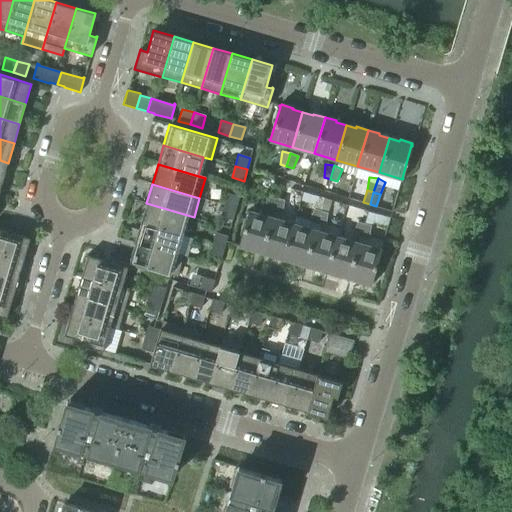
[(227,193),(223,205),(235,208),(239,197),(227,193)]
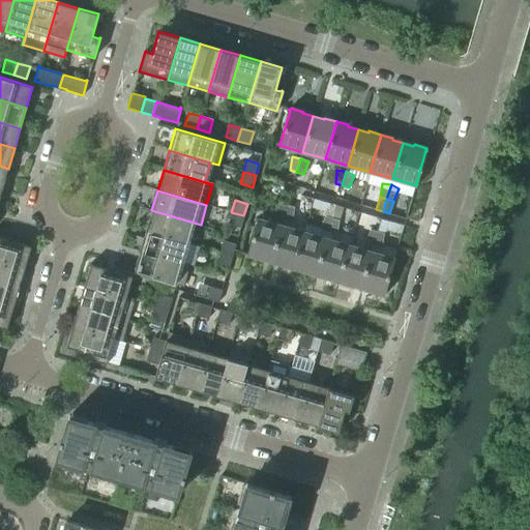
[(275,215),(283,219),(287,205),(281,204),(275,215)]
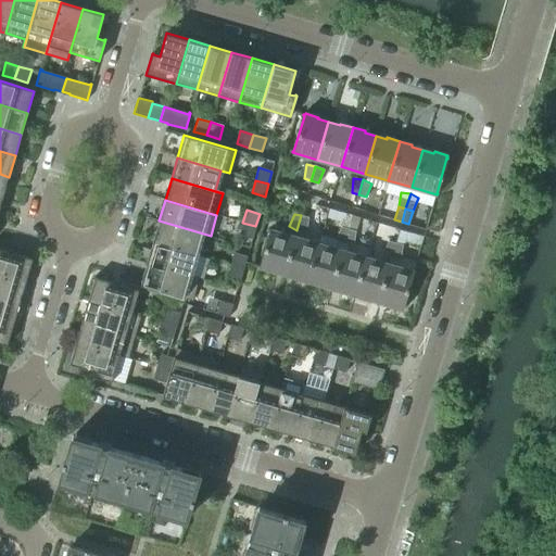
[(301,215),(297,230),(306,231),(308,217),(301,215)]
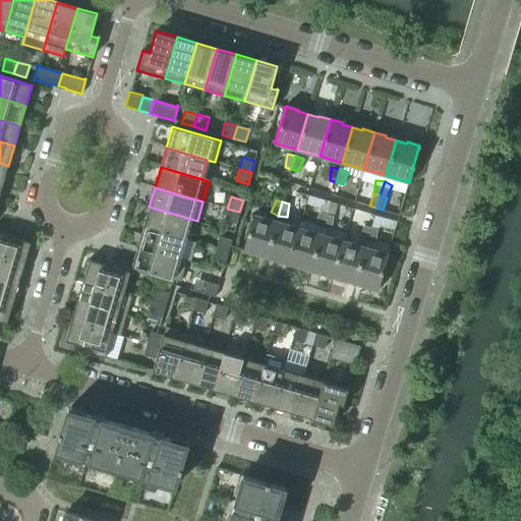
[(149,207),(143,225),(184,237),(189,220),(196,222),(197,221),(149,207)]
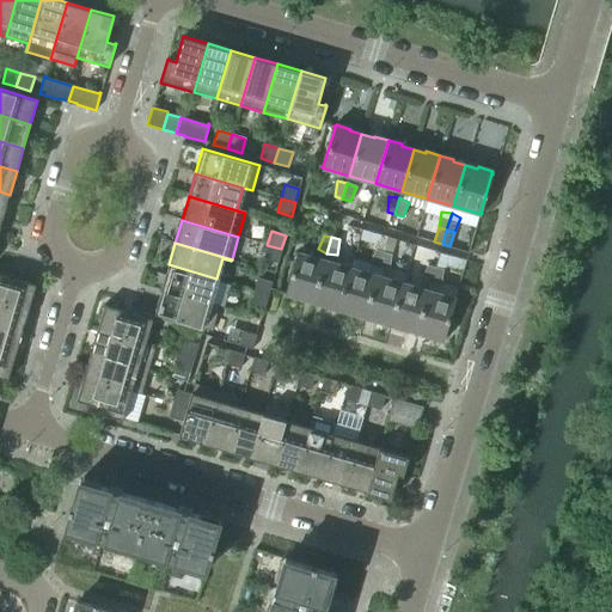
[(281,249),(267,245),(263,259),(277,263),(281,249)]
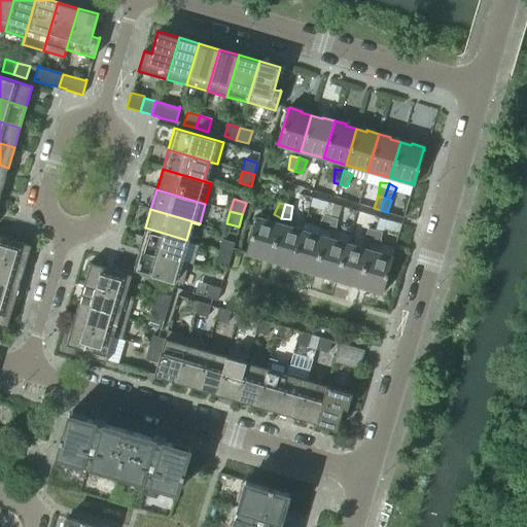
[(325,232),(326,232),(330,217),(323,215),(318,227),(325,232)]
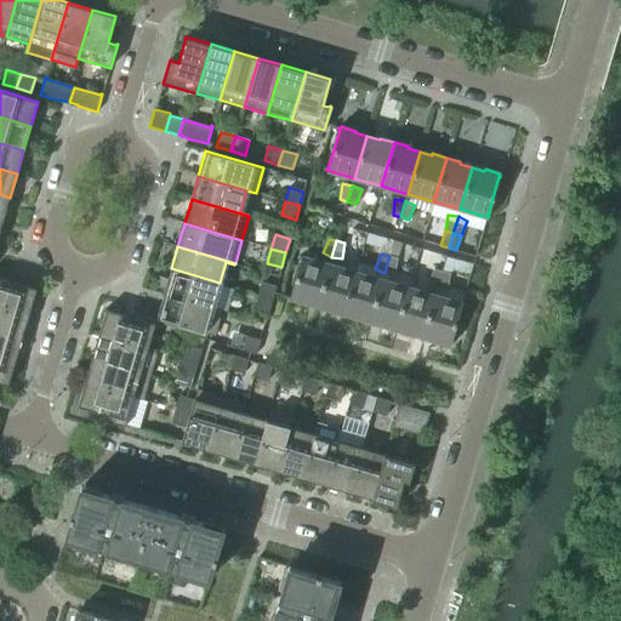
[(305,302),(317,306),(330,265),(301,256),(301,257),(302,257),(290,297),(289,297),(289,298),(290,298),(290,301),(305,305),(305,302)]
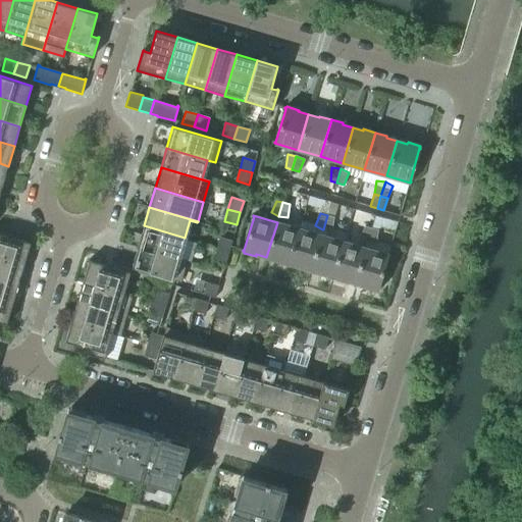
[(327,215),(323,229),(332,230),(333,217),(327,215)]
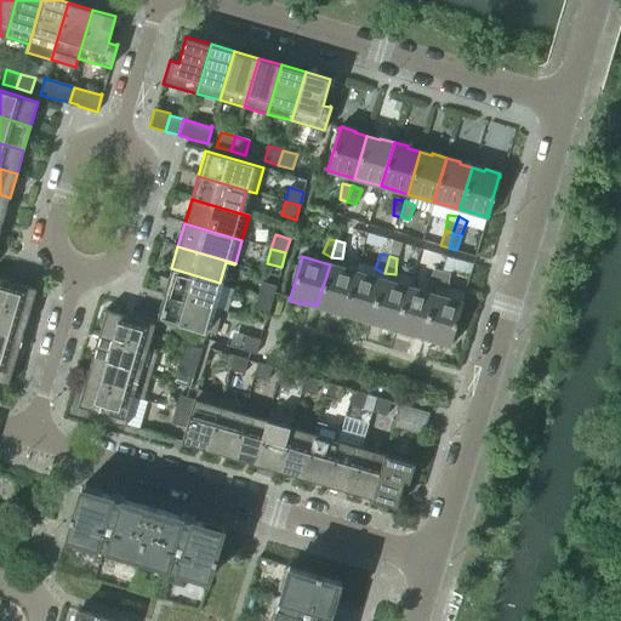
[(446,256),(442,272),(450,274),(455,258),(446,256)]
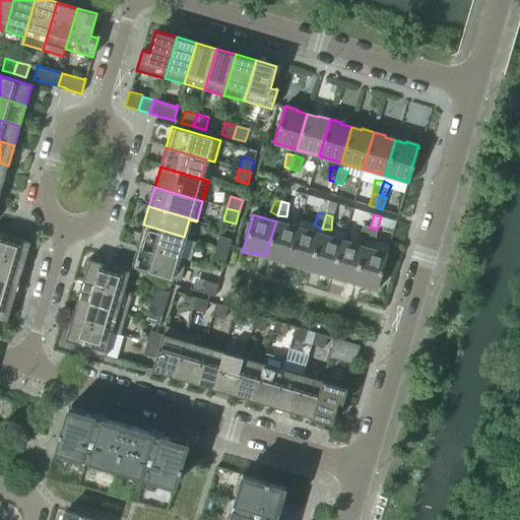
[(275,261),(287,265),(298,228),(276,221),(265,256),(275,259),(275,261)]
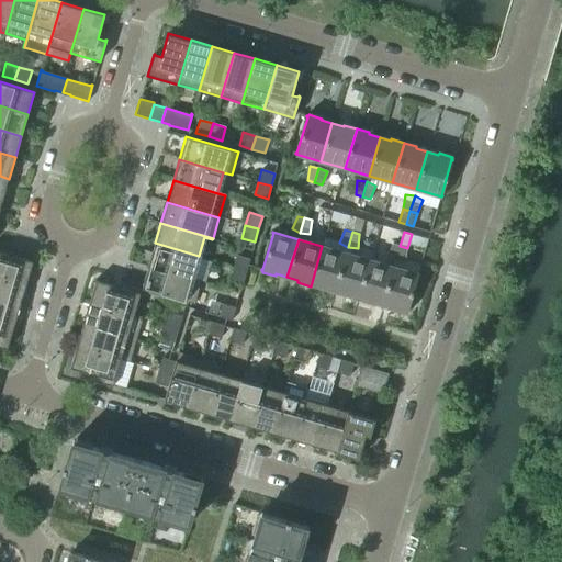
[(155,243),(148,266),(192,279),(199,256),(155,243)]
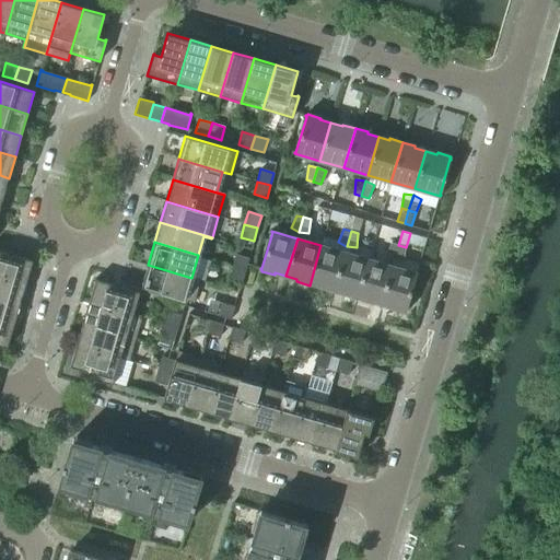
[(386,256),(394,260),(398,245),(392,243),(386,256)]
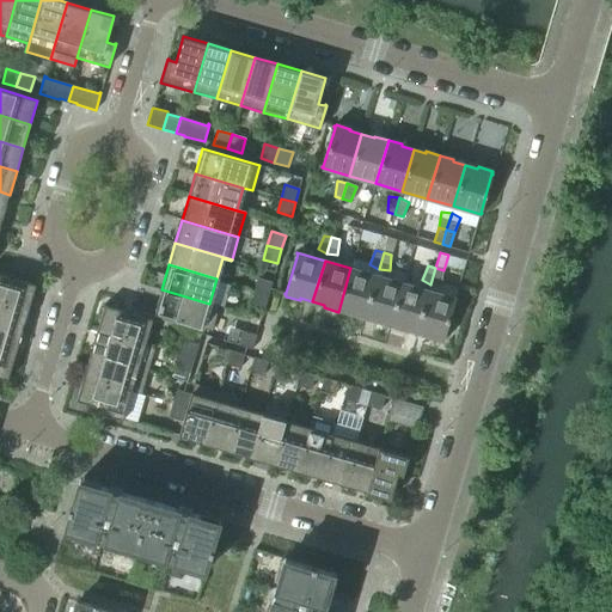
[(352,313),(365,317),(377,276),(350,268),(338,312),(352,316),(352,313)]
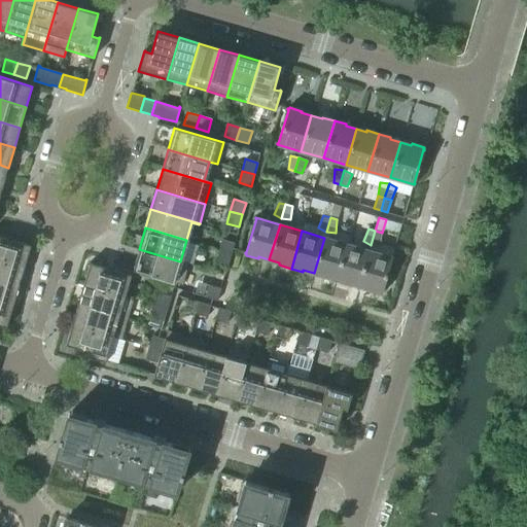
[(375,231),(371,245),(380,246),(382,233),(375,231)]
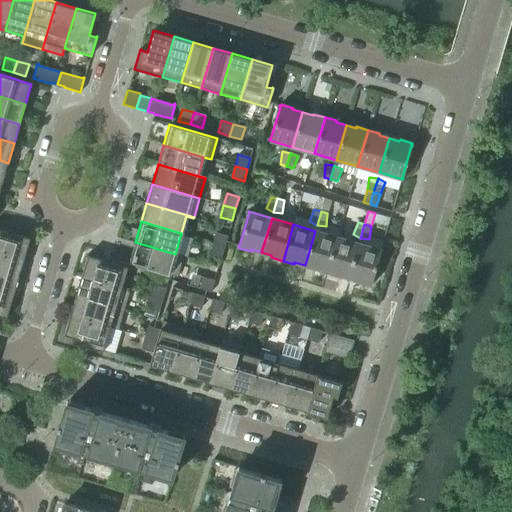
[(0,229),(0,252),(23,259),(29,238),(0,229)]
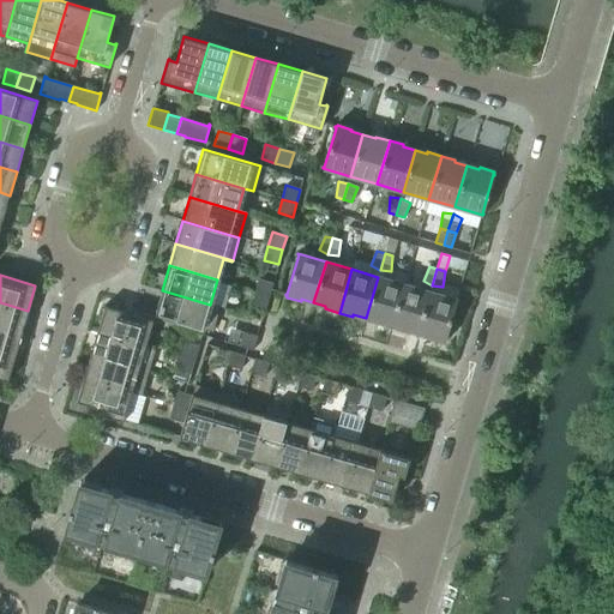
[(377,324),(391,327),(403,284),(378,277),(366,318),(378,321),(377,324)]
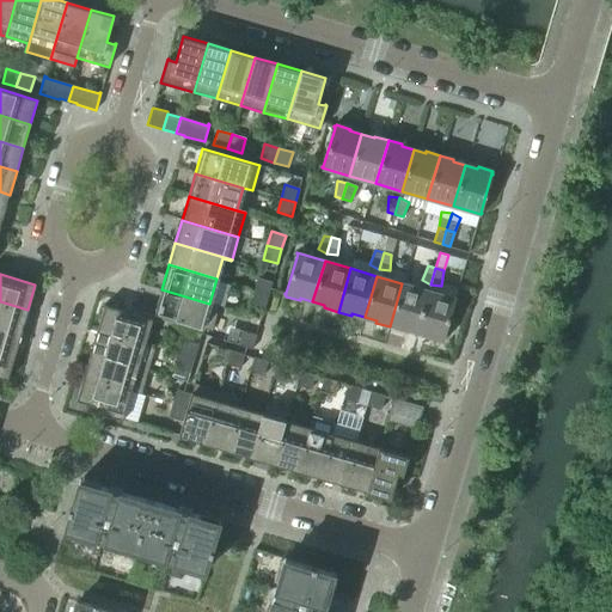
[(257,277),(255,289),(268,294),(271,282),(257,277)]
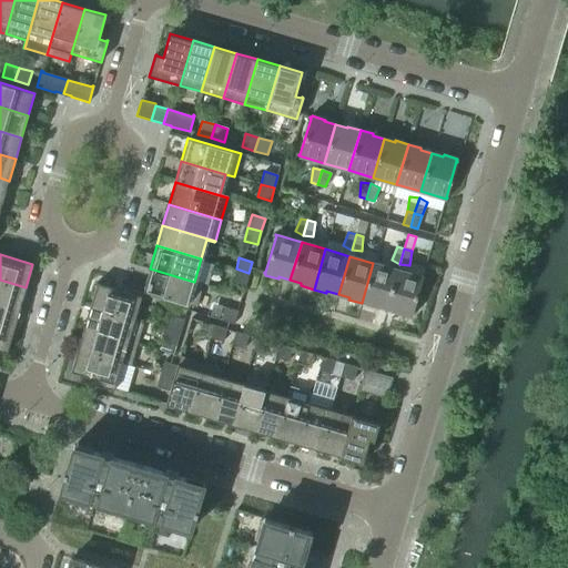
[(375,305),(386,308),(397,270),(373,263),(362,303),(374,307),(375,305)]
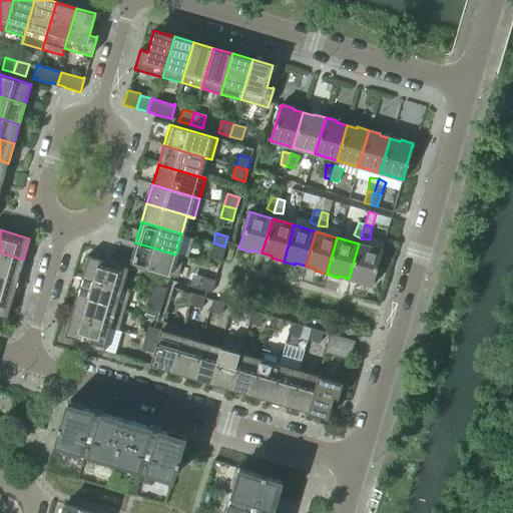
[(182,257),(175,254),(135,242),(129,264),(176,278),(182,257)]
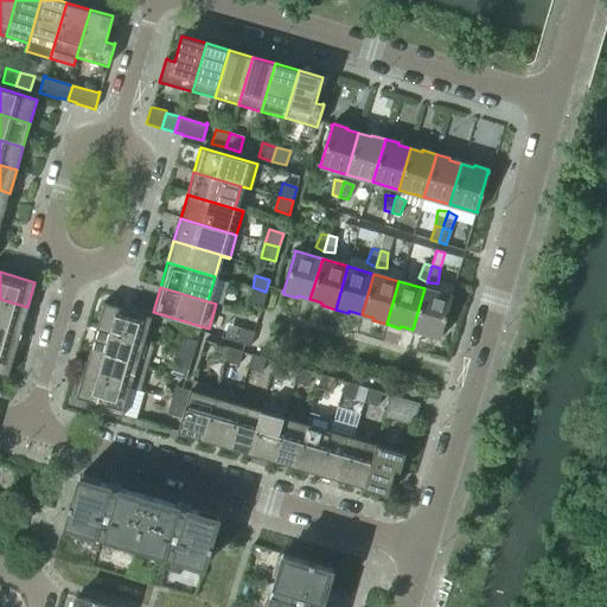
[(266,292),(253,287),(249,299),(263,302),(266,292)]
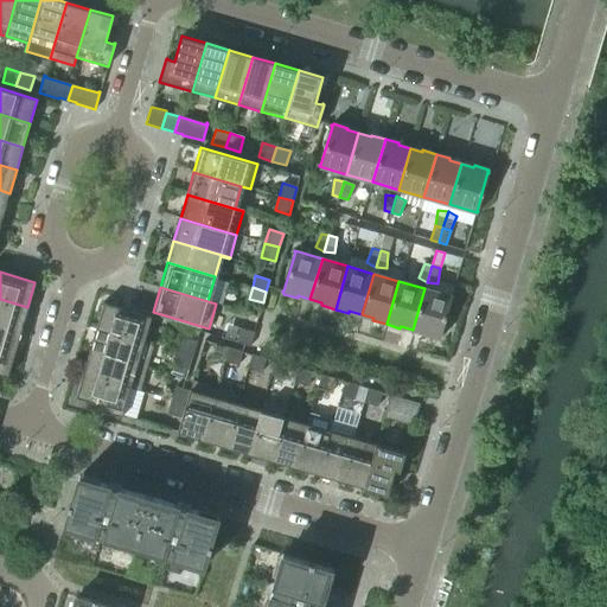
[(425,288),(413,330),(425,333),(425,336),(439,339),(439,337),(440,338),(441,337),(440,337),(443,324),(451,298),(452,298),(452,296),(425,288)]
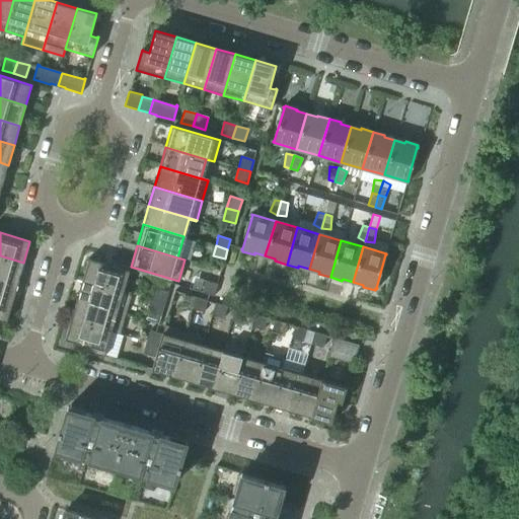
[(0,277),(18,282),(23,263),(0,255),(0,277)]
